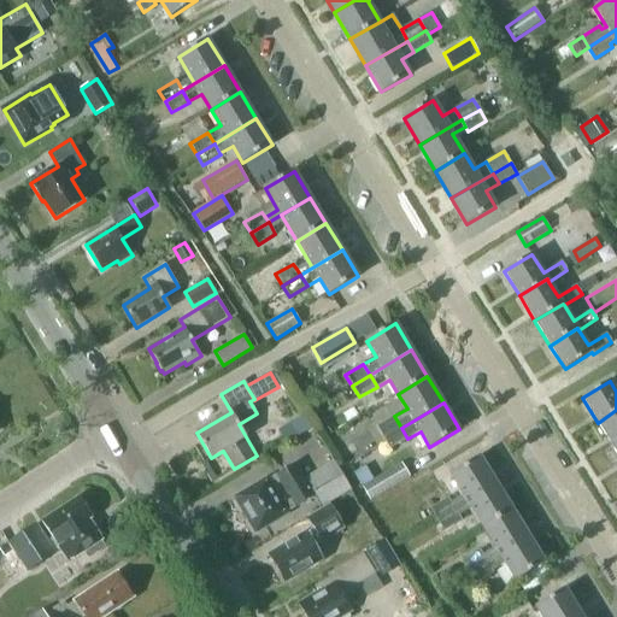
[(616,410),(598,423),(612,447),(616,444),(616,410)]
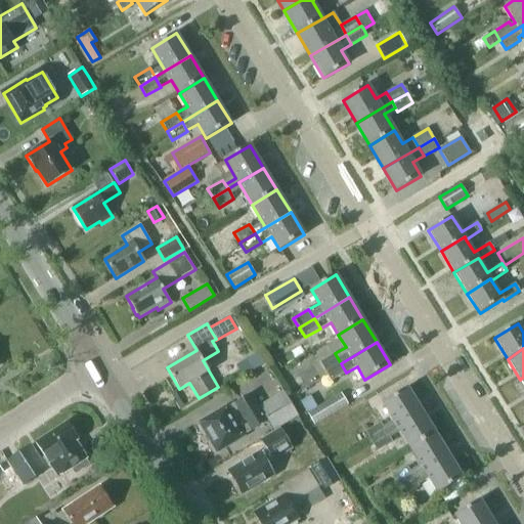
[(257,352),(247,359),(254,370),(264,363),(257,352)]
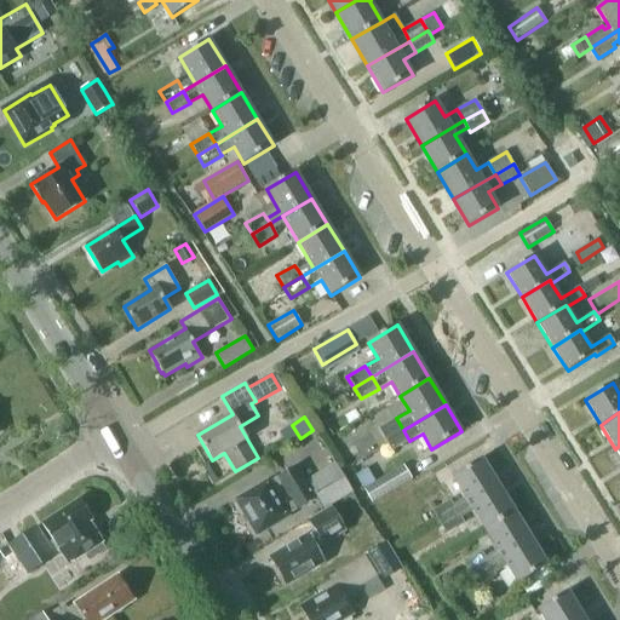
[(385,440),(403,430),(396,418),(378,429),(385,440)]
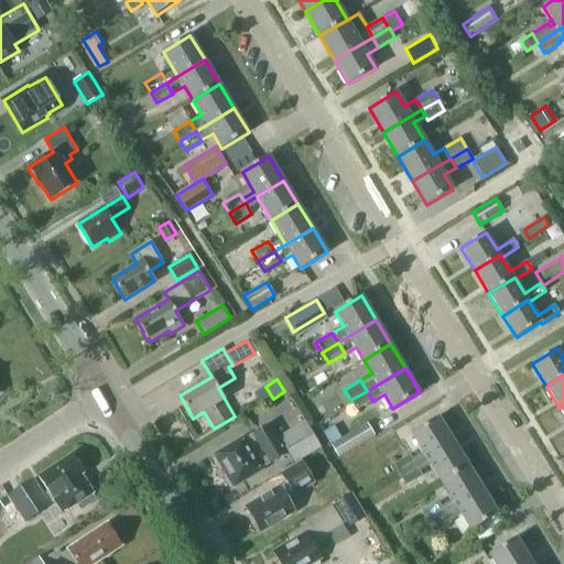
[(365,405),(372,401),(367,391),(350,400),(356,410),(365,405)]
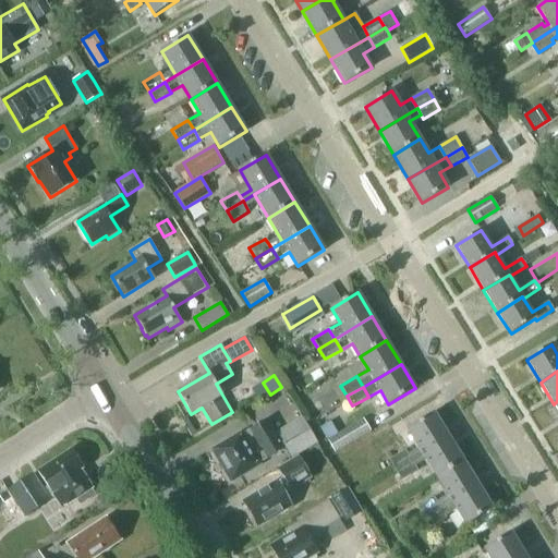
[(395,470),(411,460),(449,437),(435,413),(408,429),(419,448),(408,455),(405,450),(389,460),(395,470)]
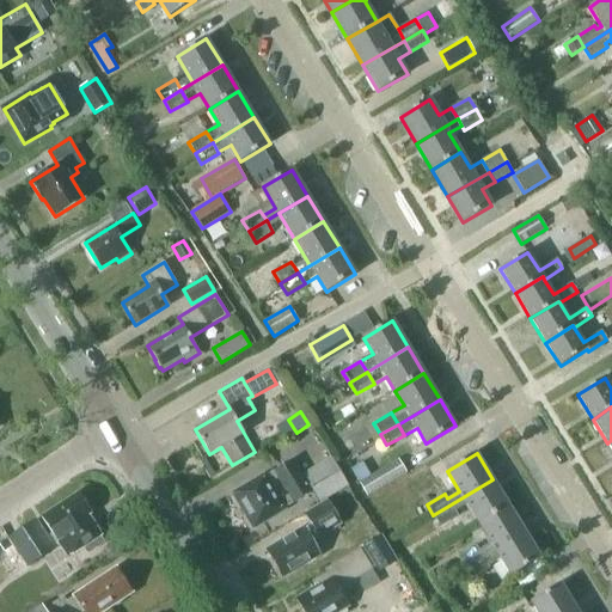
[(264,476),(234,494),(254,527),(283,509),(293,503),(311,493),(292,460),(274,471),(264,477),(264,476)]
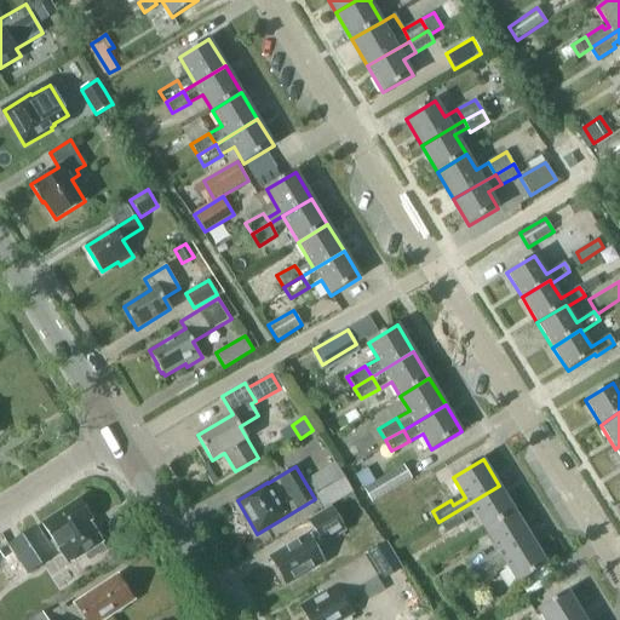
[(337,466),(308,484),(323,510),(352,491),(337,466)]
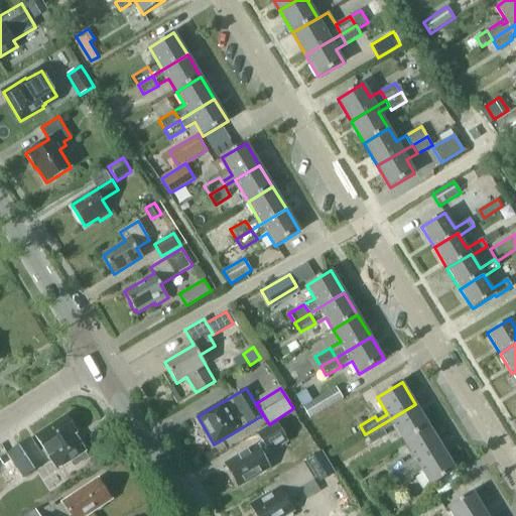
[(306,388),(296,394),(302,405),(313,400),(306,388)]
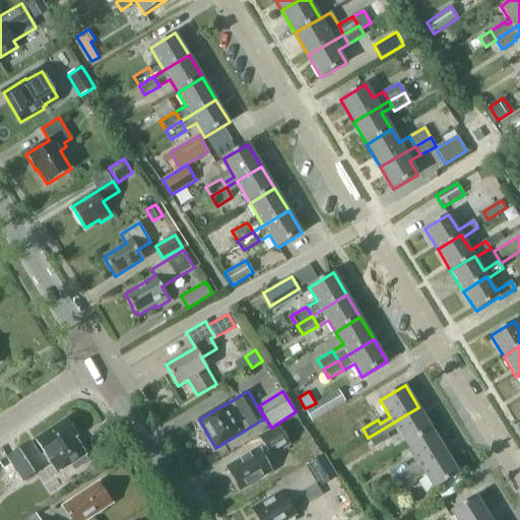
[(343,403),(337,394),(336,392),(316,403),(305,408),(312,423),(327,414),(343,403)]
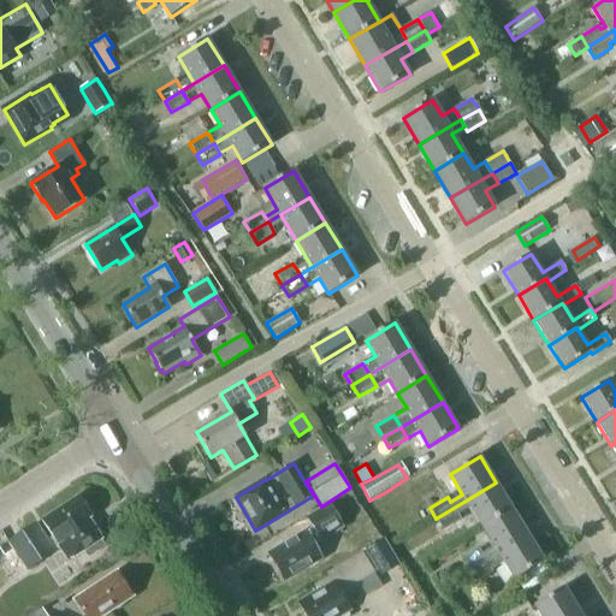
[(481,526),(513,509),(496,483),(454,508),(436,519),(443,531),(461,520),(458,515),(469,508),(481,526)]
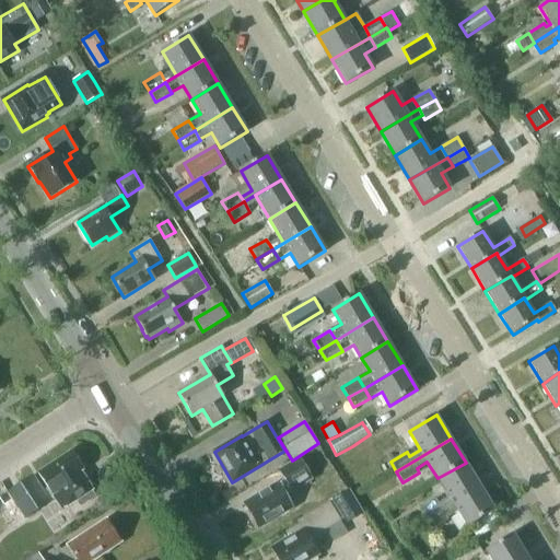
[(25,518),(56,499),(62,510),(77,501),(81,506),(95,497),(91,491),(93,490),(81,471),(83,470),(71,452),(39,474),(49,488),(44,492),(33,477),(8,493),(25,518)]
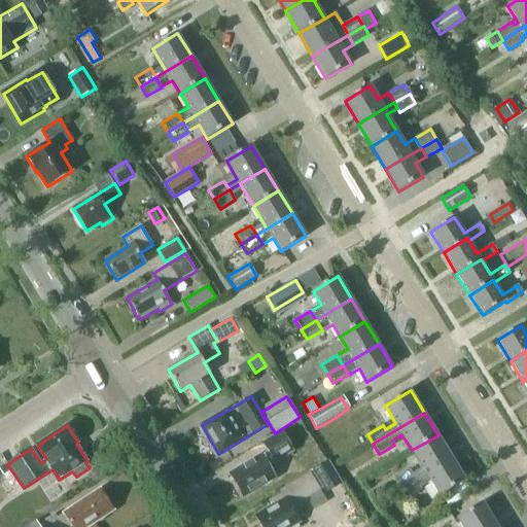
[(243,496),(264,485),(265,487),(276,480),(268,465),(292,451),(281,430),(262,442),(268,451),(251,461),(251,462),(231,475),(243,496)]
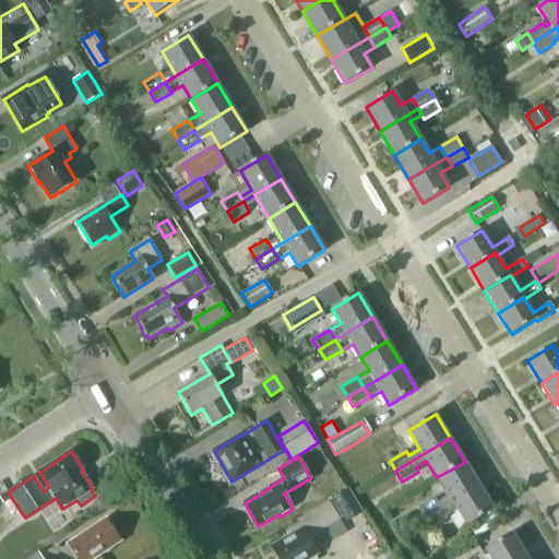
[(418,509),(425,519),(479,486),(465,462),(437,477),(449,496),(438,502),(435,498),(418,509)]
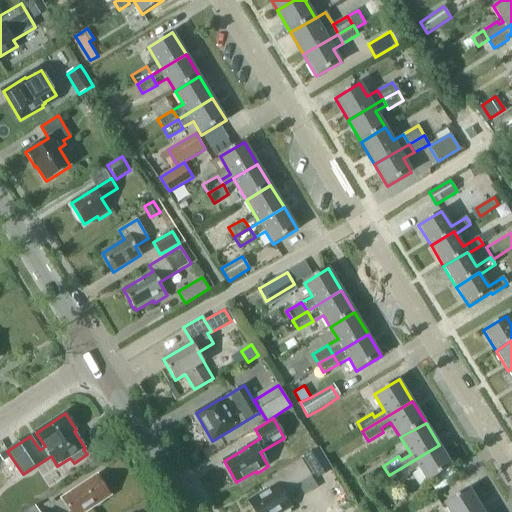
[(452,466),(442,450),(439,445),(389,475),(395,484),(410,475),(407,471),(417,465),(427,482),(452,466)]
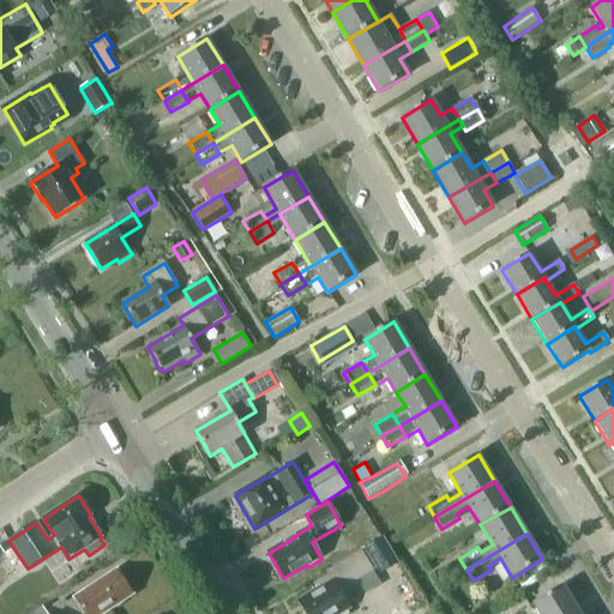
[(363,547),(380,575),(399,563),(383,536),(363,547)]
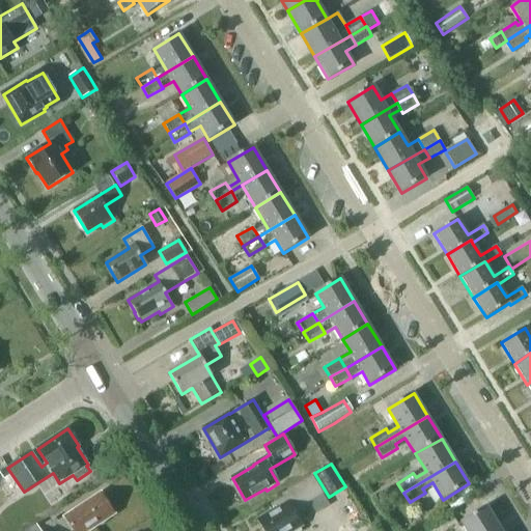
[(310,505),(309,502),(323,494),(312,475),(282,494),(284,496),(271,504),(275,510),(258,521),(263,530),(291,530),(303,525),(296,513),(310,505)]
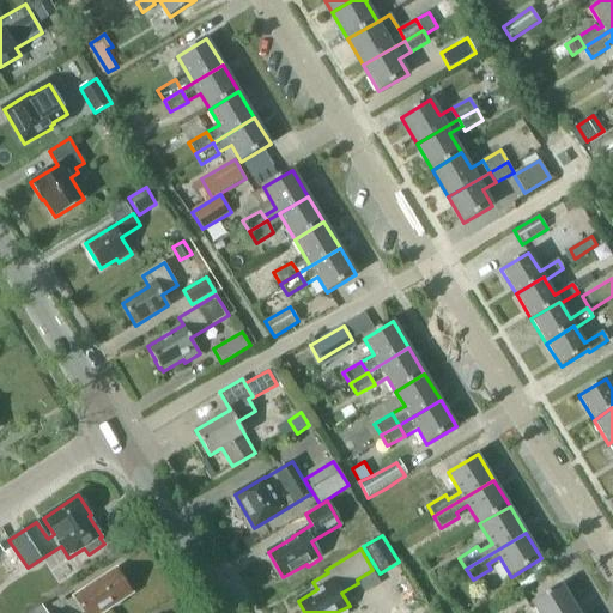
[(103,612),(132,593),(117,570),(87,589),(87,587),(76,595),(77,596),(67,602),(64,598),(49,607),(53,612),(103,612)]
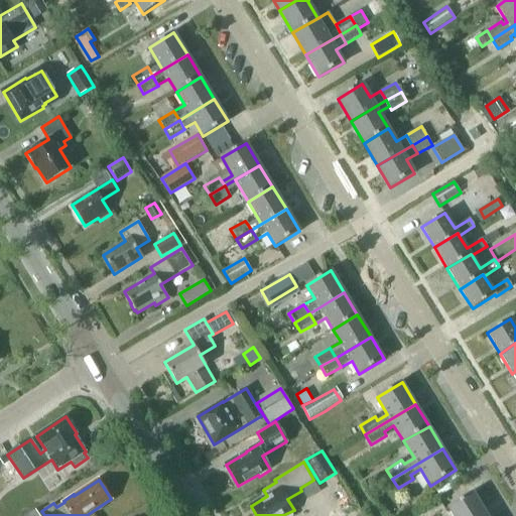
[(482,515),(486,514),(473,493),(447,508),(453,515),(482,515)]
